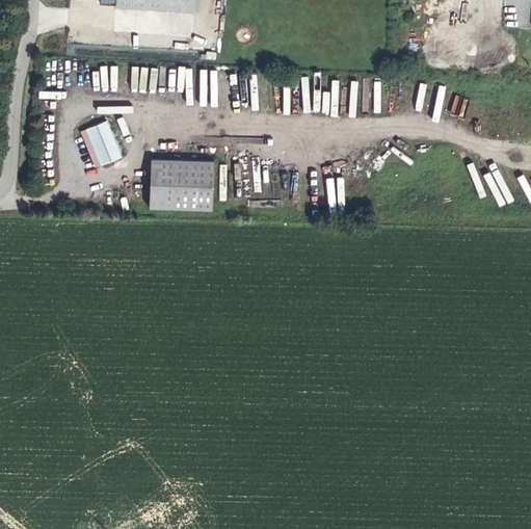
[(117,8),(193,12),(193,0),(99,0),(99,3),(117,4),(117,8)]
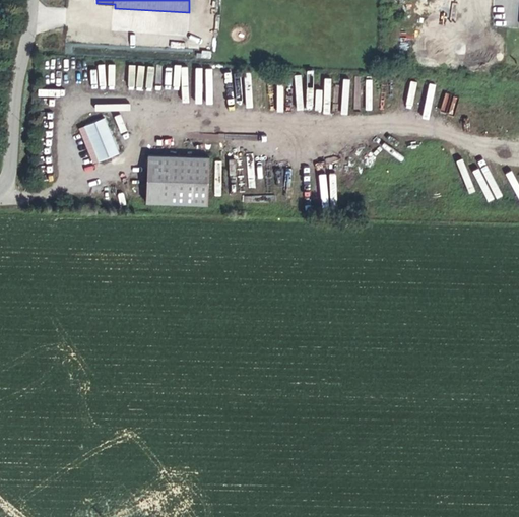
[(105,118),(77,130),(93,167),(120,153),(105,118)]
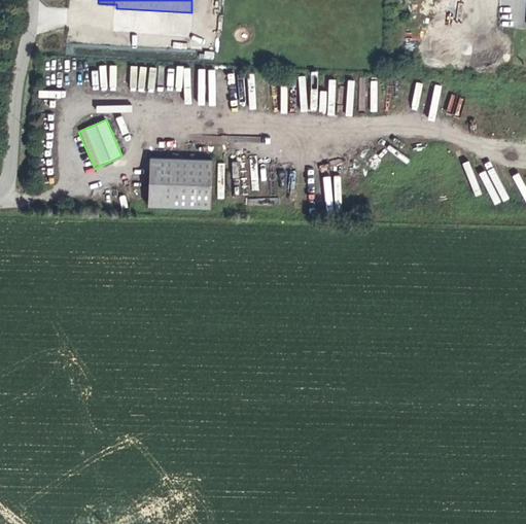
[(212,159),(149,156),(147,206),(210,210),(212,159)]
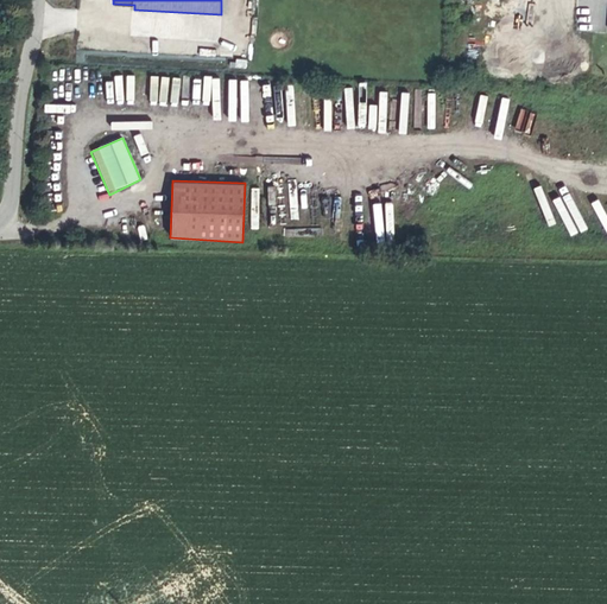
[(326,236),(360,229),(358,221),(323,228),(326,236)]
